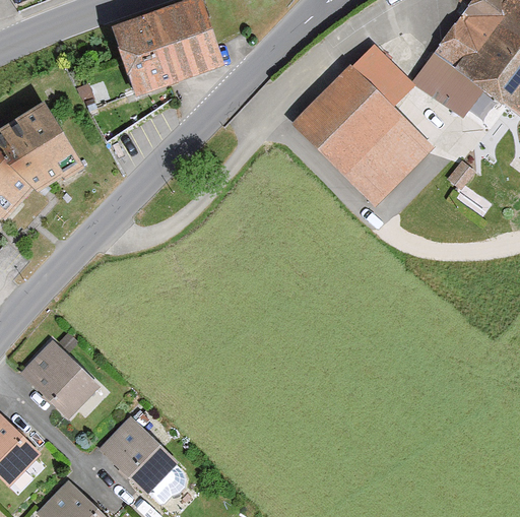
[(136,93),(223,63),(200,0),(185,0),(113,25),(136,93)]
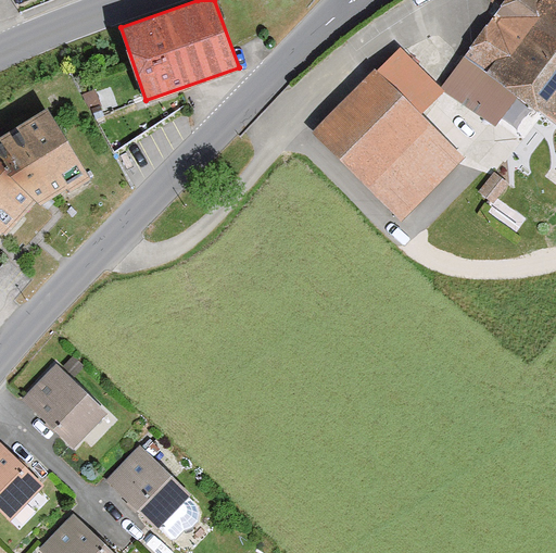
[(505,0),(442,84),(495,124),(517,93),(555,122),(555,0),(505,0)]
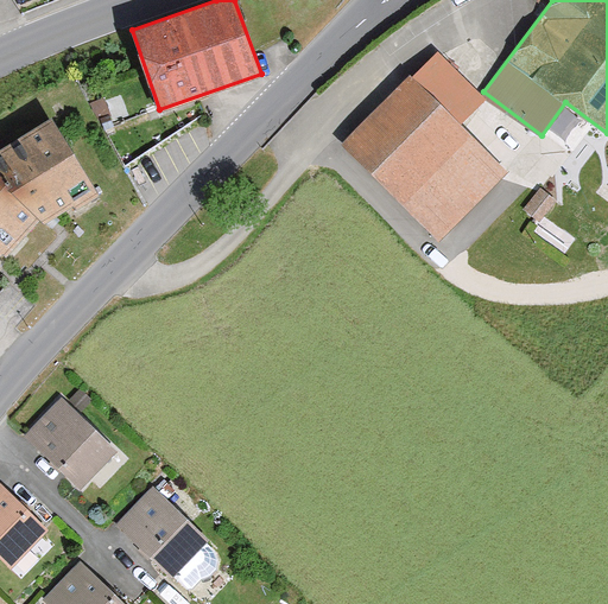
[(458,124),(483,97),(437,51),(412,77),(409,74),(342,140),(441,236),(506,170),(458,124)]
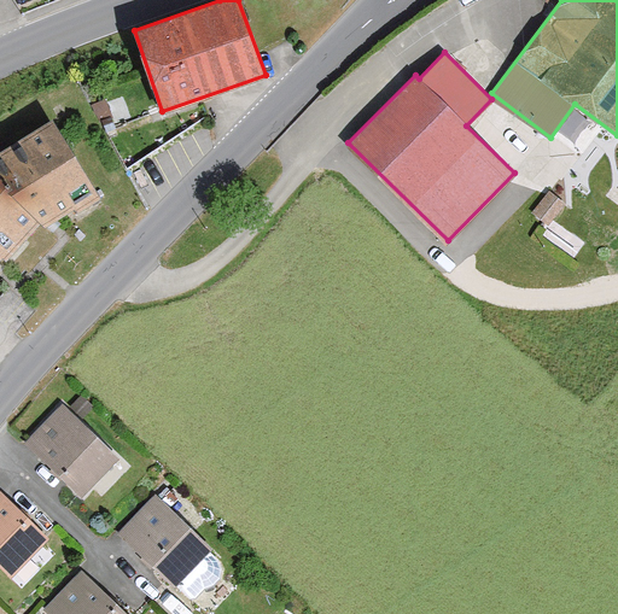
[(0,253),(1,253),(4,256),(38,218),(42,222),(50,220),(74,203),(76,208),(99,193),(53,121),(0,153),(0,253)]
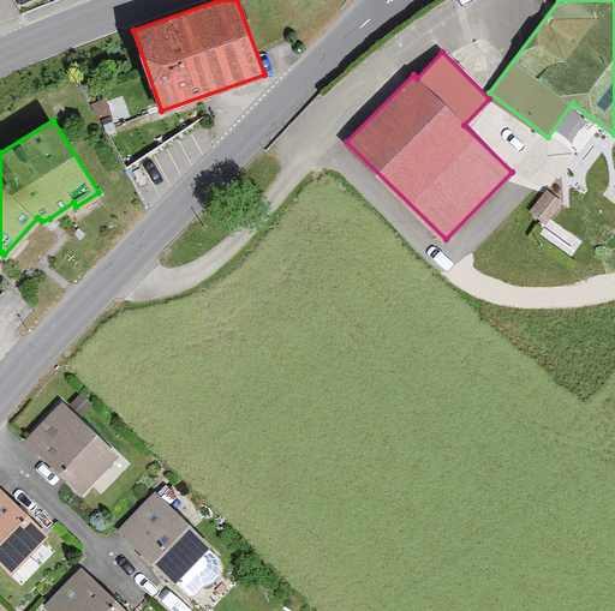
[(22,442),(78,496),(118,455),(61,401),(22,442)]
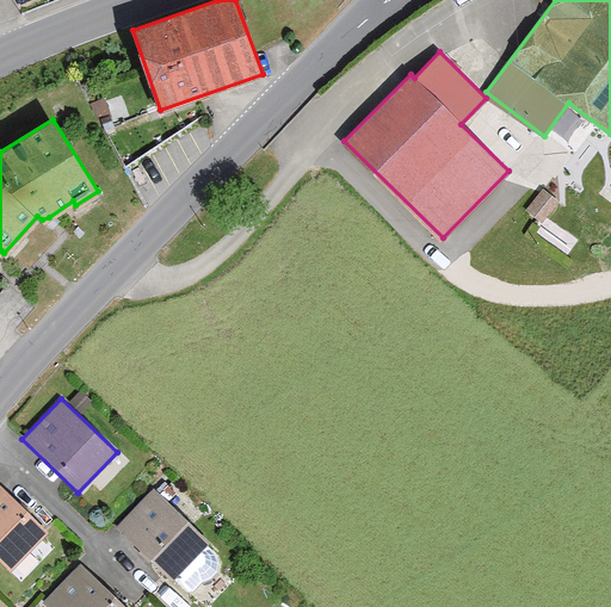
[(47,532),(0,485),(0,564),(7,571),(47,532)]
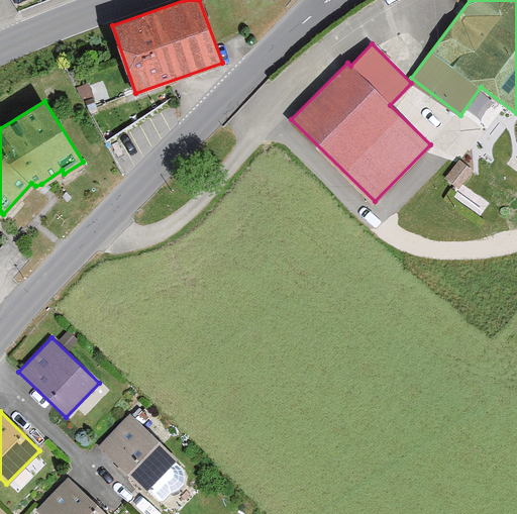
[(127,415),(98,445),(143,491),(174,460),(127,415)]
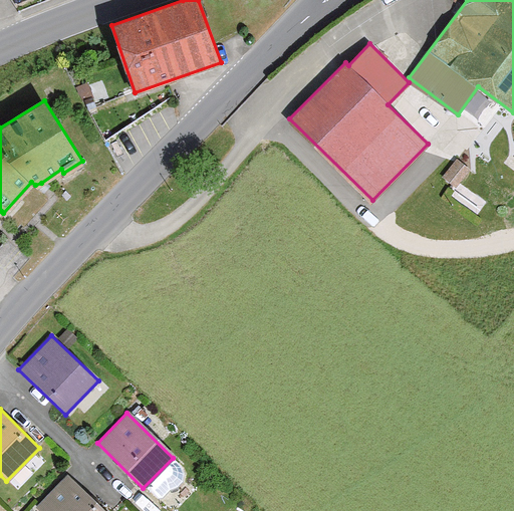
[(104,510),(67,475),(37,506),(42,510),(104,510)]
